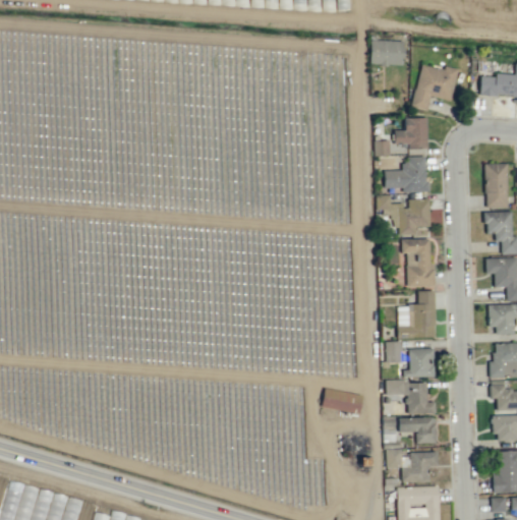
[(405,41),(371,41),(370,65),(405,65),(405,41)]
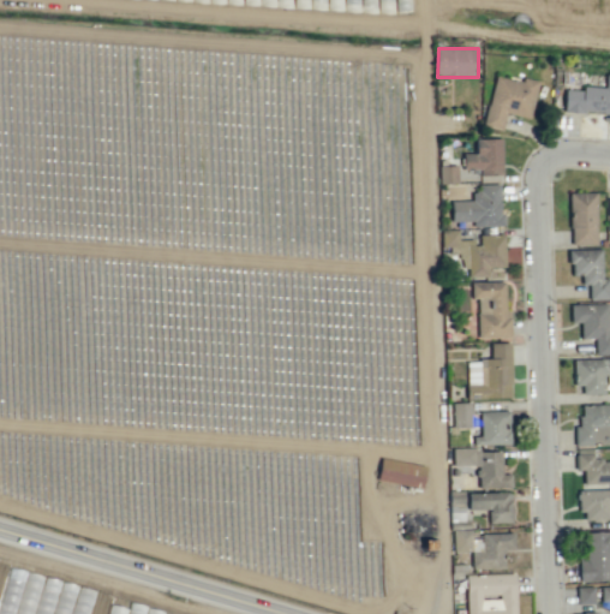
[(567,113),(609,114),(609,123),(609,75),(609,88),(585,88),(585,91),(568,90),(567,113)]
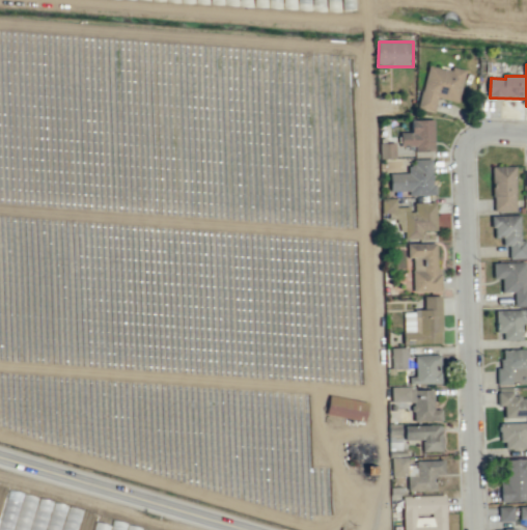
[(468,71),(453,66),(452,72),(431,66),(420,108),(436,112),(440,98),(461,103),(468,71)]
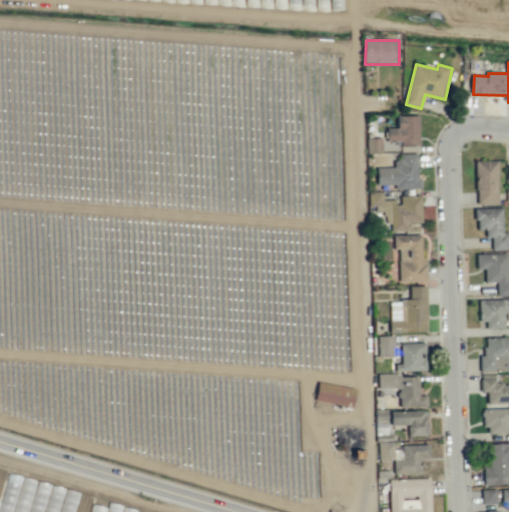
[(421,116),(399,117),(400,128),(389,129),(390,141),(403,141),(404,147),(422,146),(421,116)]
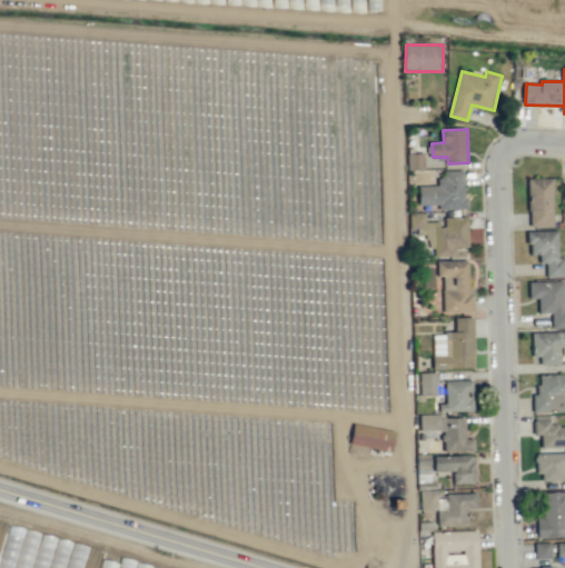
[(426,153),(409,155),(410,171),(426,170),(426,153)]
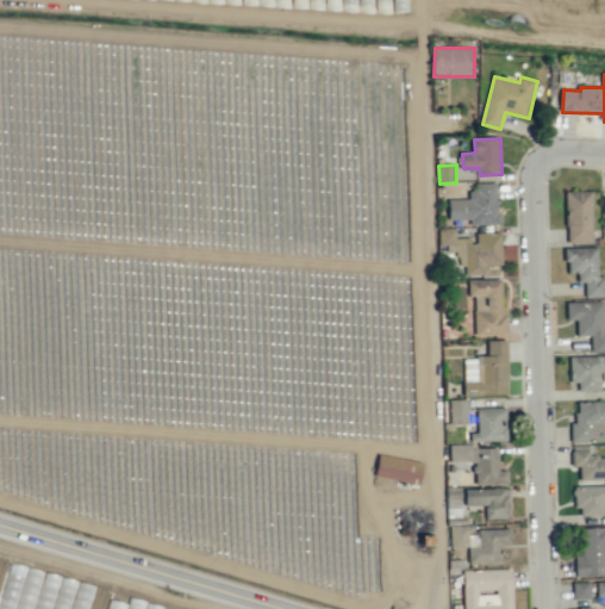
[(500,184),(474,184),(474,199),(450,200),(451,221),(472,221),(472,225),(500,224),(500,184)]
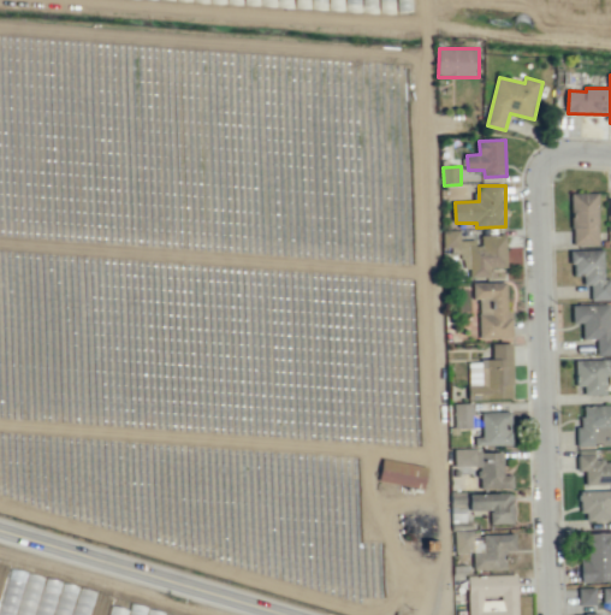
[(574,194),(575,247),(601,246),(600,194),(574,194)]
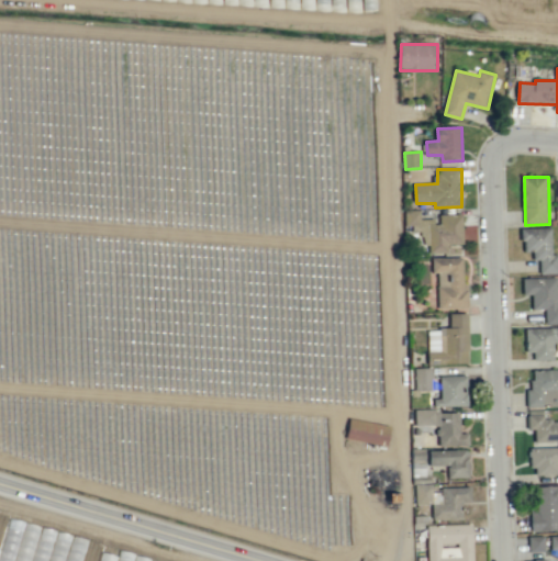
[(465,215),(442,215),(442,225),(436,225),(436,220),(422,220),(422,211),(406,211),(408,228),(424,228),(424,245),(431,245),(431,255),(449,255),(449,245),(465,245),(465,215)]
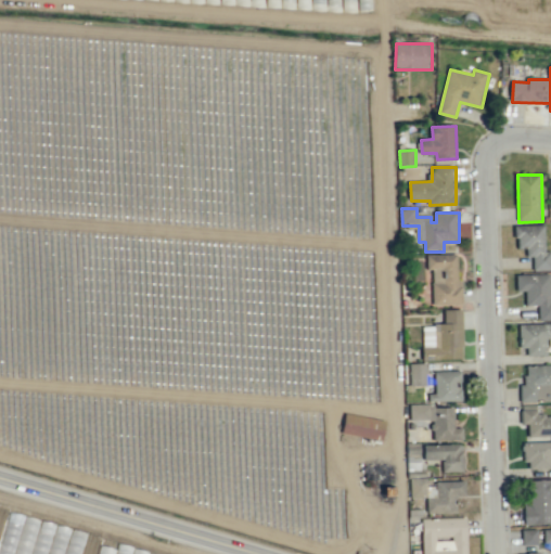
[(547,226),(517,227),(519,248),(528,248),(528,257),(535,257),(535,271),(550,270),(550,252),(547,252),(547,226)]
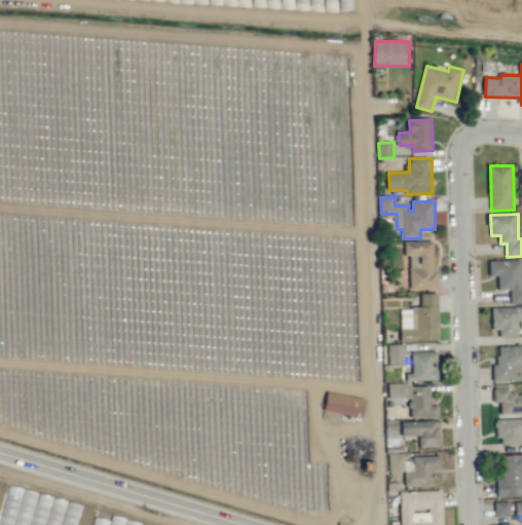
[(412,290),(438,290),(436,241),(405,242),(406,256),(411,256),(412,290)]
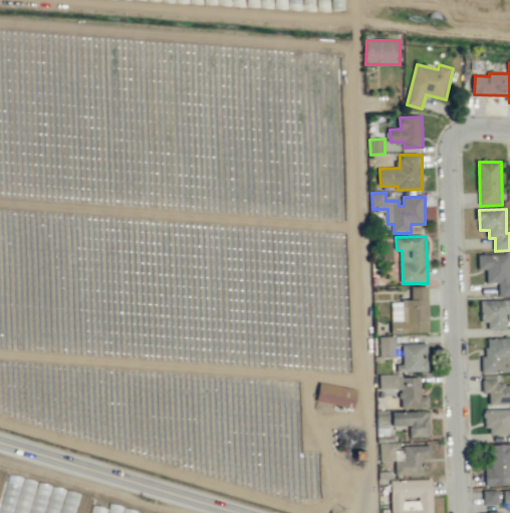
[(509,254),(479,255),(480,270),(488,270),(488,283),(500,283),(500,297),(509,296),(509,254)]
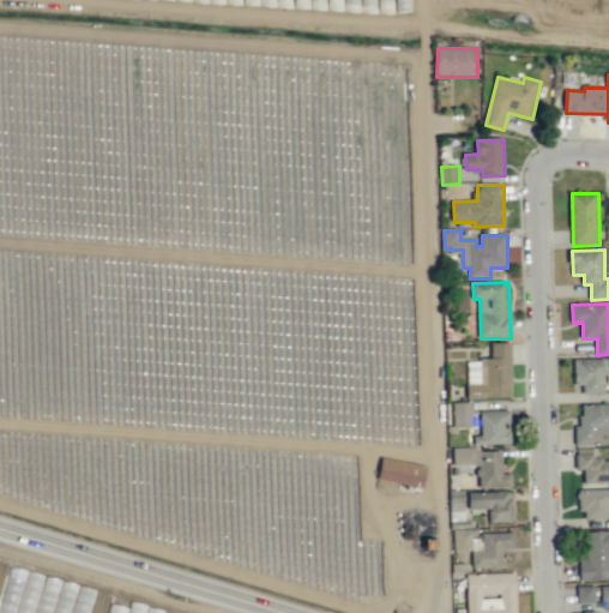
[(469,361),(470,398),(514,397),(512,343),(492,343),(493,360),(469,361)]
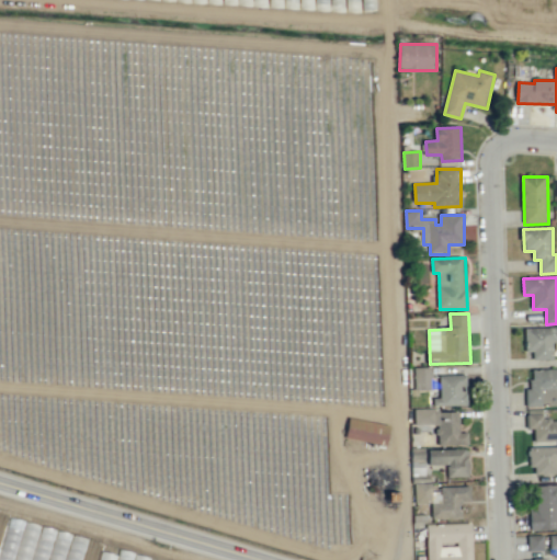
[(556,328),(527,329),(527,353),(534,352),(535,361),(555,361),(554,343),(556,343),(556,328)]
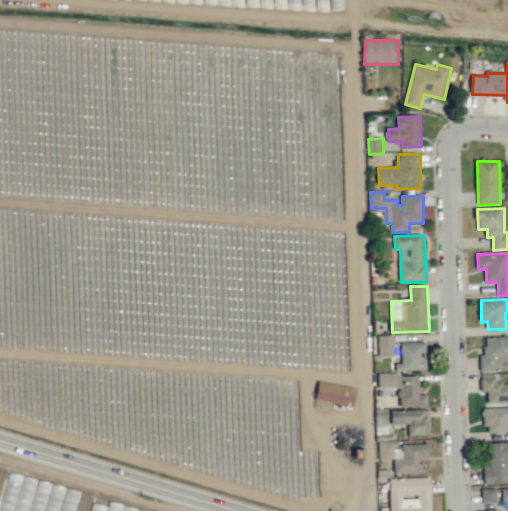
[(395,336),(380,336),(380,356),(396,356),(395,336)]
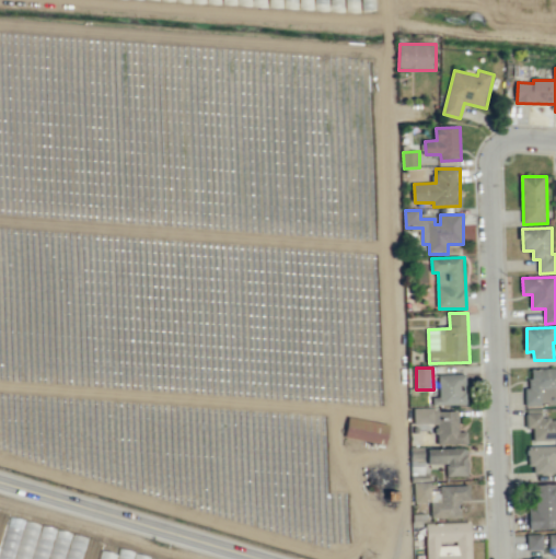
[(555,368),(532,370),(532,388),(526,388),(526,407),(555,406),(555,368)]
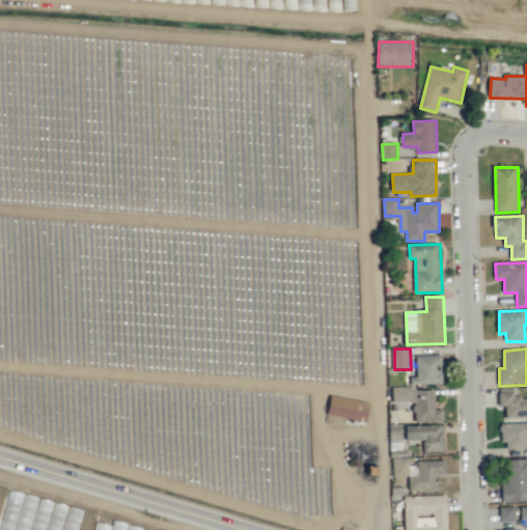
[(411,385),(444,384),(443,355),(417,356),(418,378),(411,378),(411,385)]
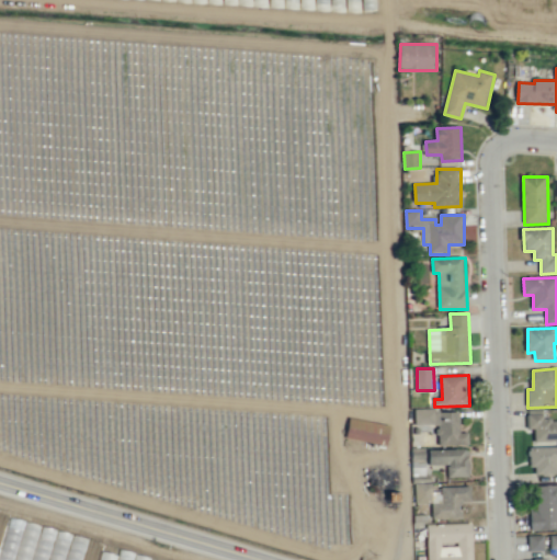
[(544,410),(527,411),(529,430),(535,430),(536,443),(556,442),(556,420),(545,421),(544,410)]
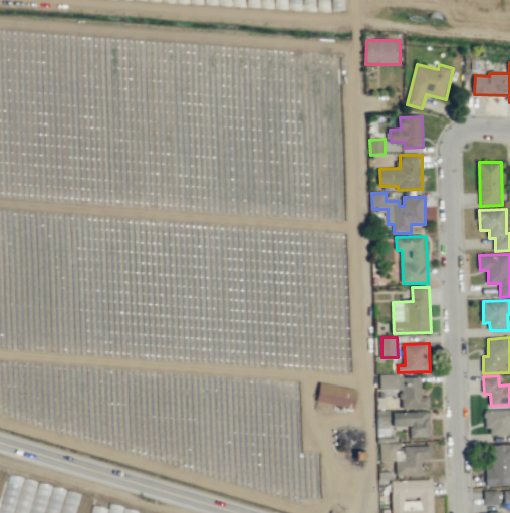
[(403,409),(431,408),(430,397),(423,397),(422,376),(380,376),(381,390),(403,390),(403,409)]
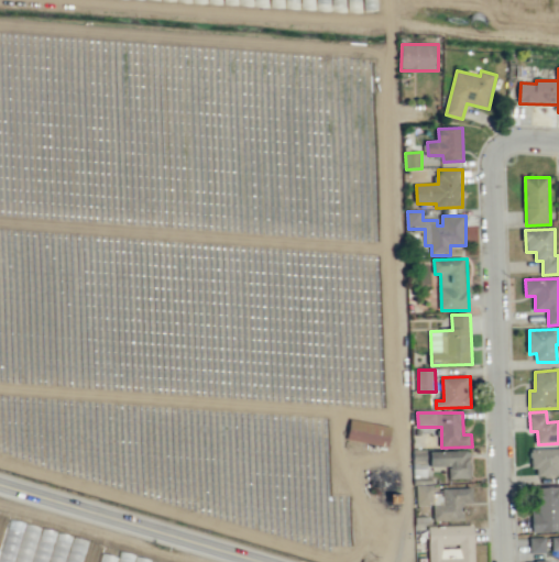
[(393,426),(351,421),(349,442),(391,447),(393,426)]
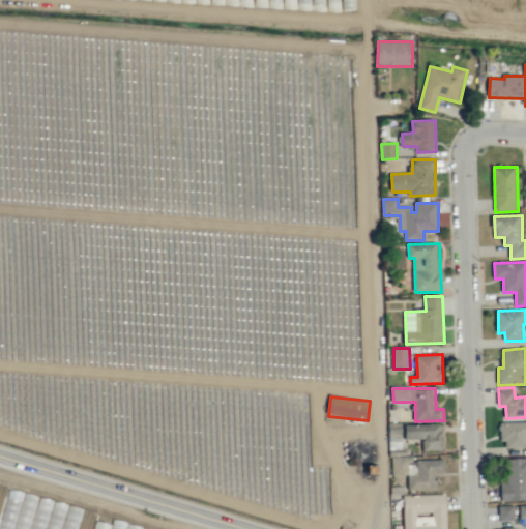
[(525,422),(503,423),(503,448),(525,447),(525,422)]
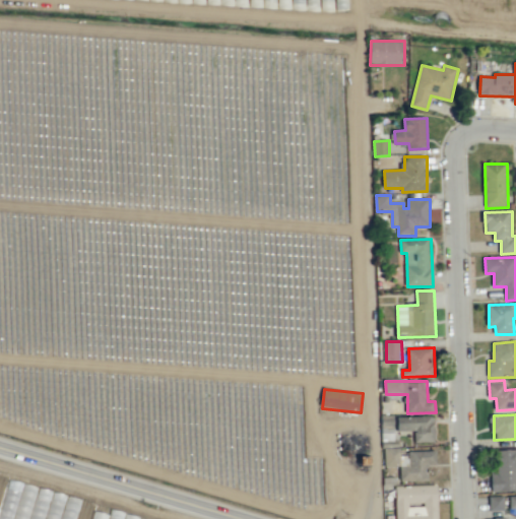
[(386,467),(401,466),(401,481),(430,480),(430,466),(438,466),(437,452),(402,453),(402,448),(386,449),(386,467)]
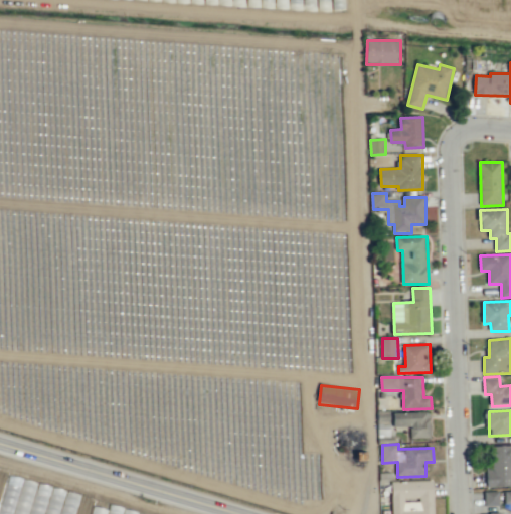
[(510,445),(492,447),(493,470),(487,470),(488,487),(510,486),(510,445)]
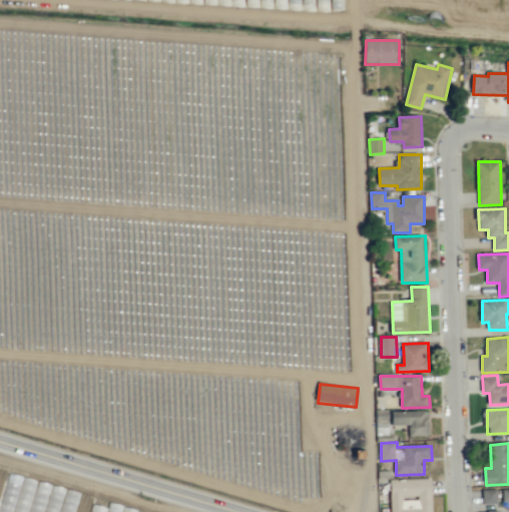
[(391,480),(392,511),(432,511),(432,479),(391,480)]
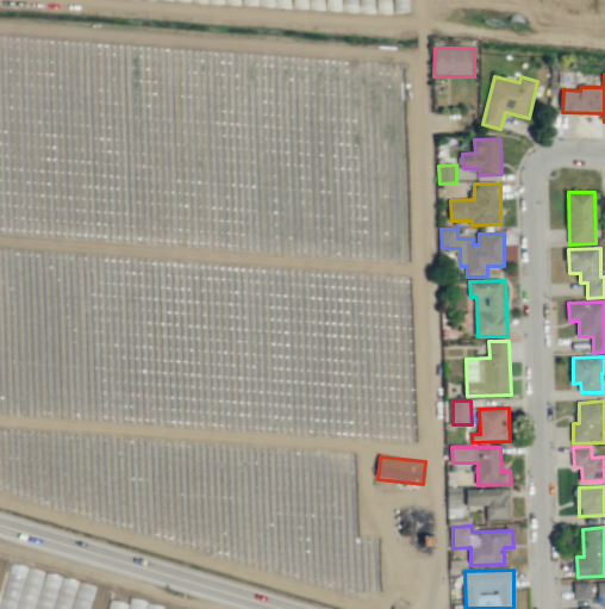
[(575,583),(577,600),(593,600),(592,583),(575,583)]
